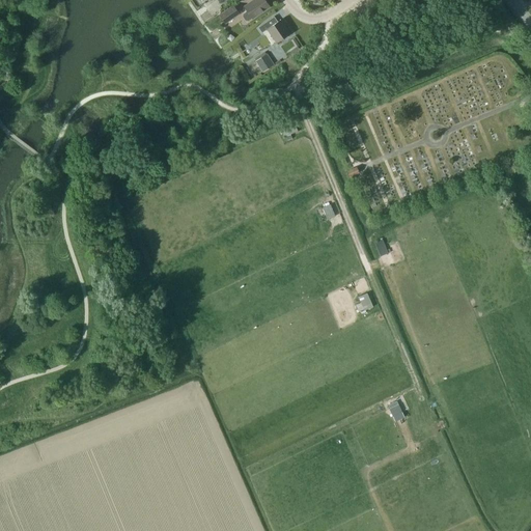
[(252,19),(270,7),(263,0),(254,0),(244,7),(247,11),(244,15),(243,18),(245,20),(248,21),(252,19)]
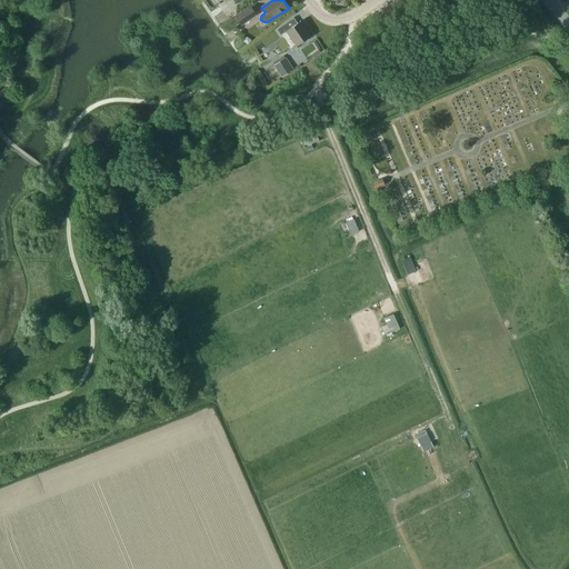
[(250,6),(235,16),(241,26),(257,16),(250,6)]
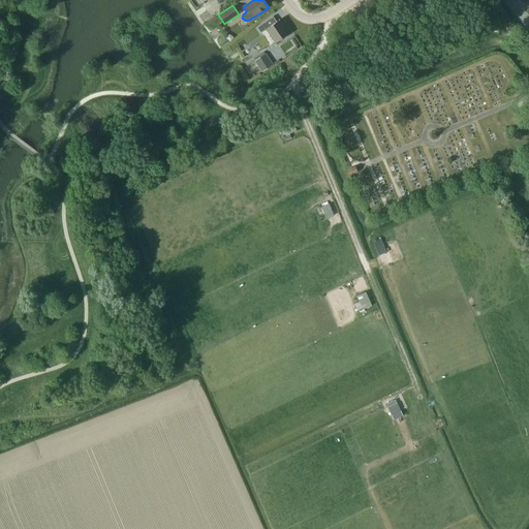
[(276,44),(289,34),(280,21),(277,23),(273,18),(257,28),(261,34),(267,30),(276,44)]
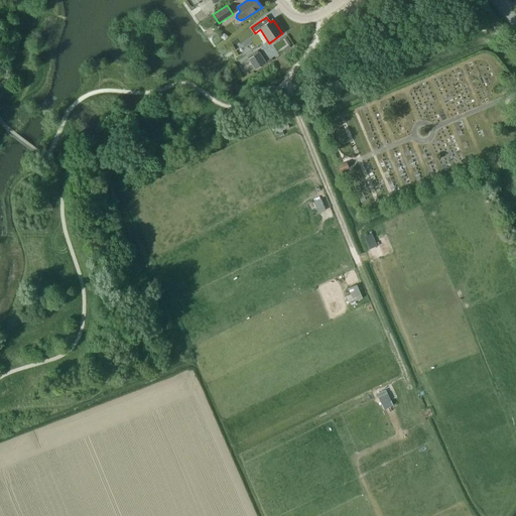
[(248,59),(255,71),(266,63),(259,52),(248,59)]
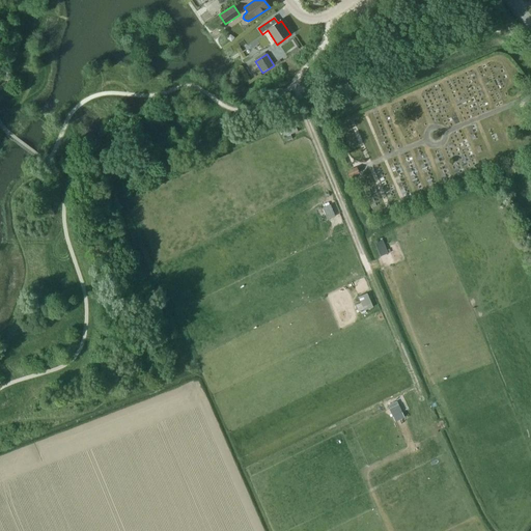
[(298,132),(296,126),(282,132),(286,141),(292,139),(290,135),(298,132)]
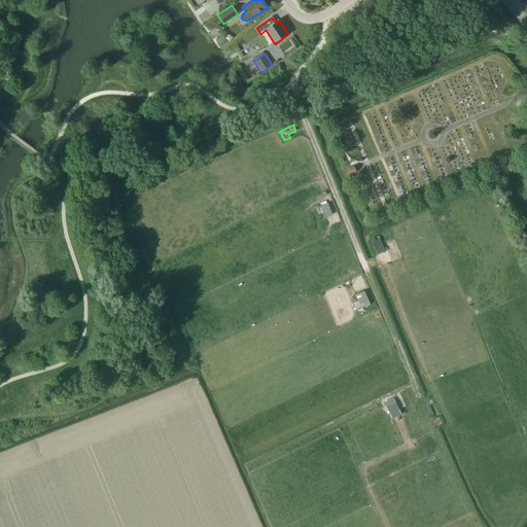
[(344,169),(347,176),(357,172),(355,168),(354,165),(344,169)]
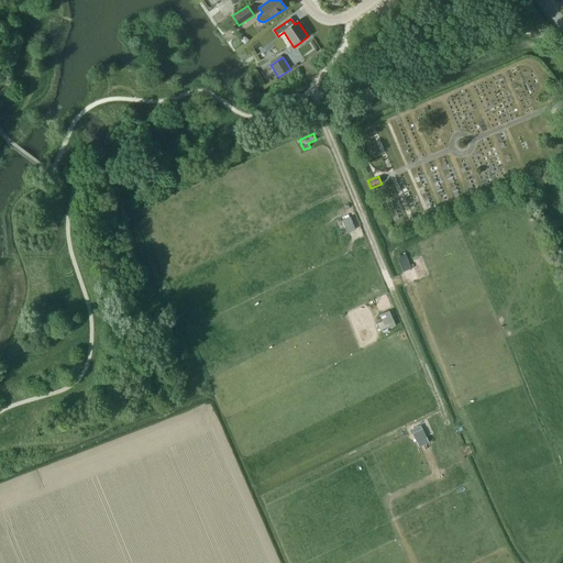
[(342,220),(348,233),(355,229),(350,217),(342,220)]
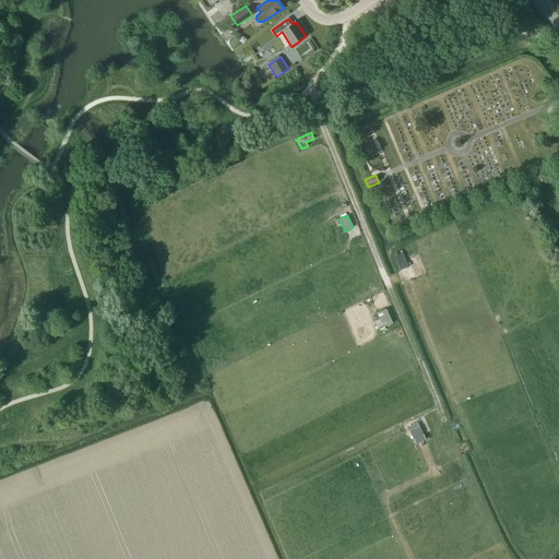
[(394,256),(400,270),(408,266),(403,252),(394,256)]
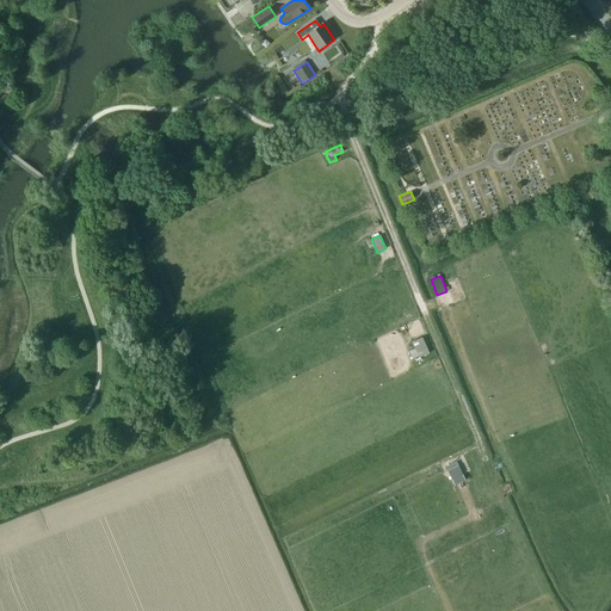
[(414,349),(409,351),(413,358),(418,356),(419,357),(430,353),(423,338),(412,341),(414,349)]
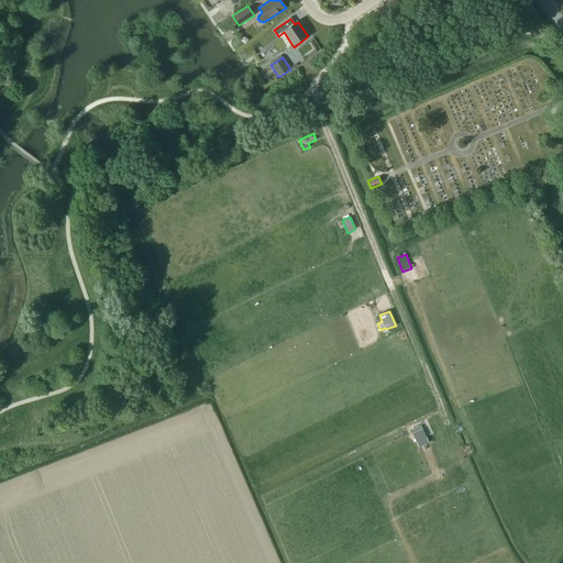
[(416,439),(426,434),(422,429),(412,433),(416,439)]
